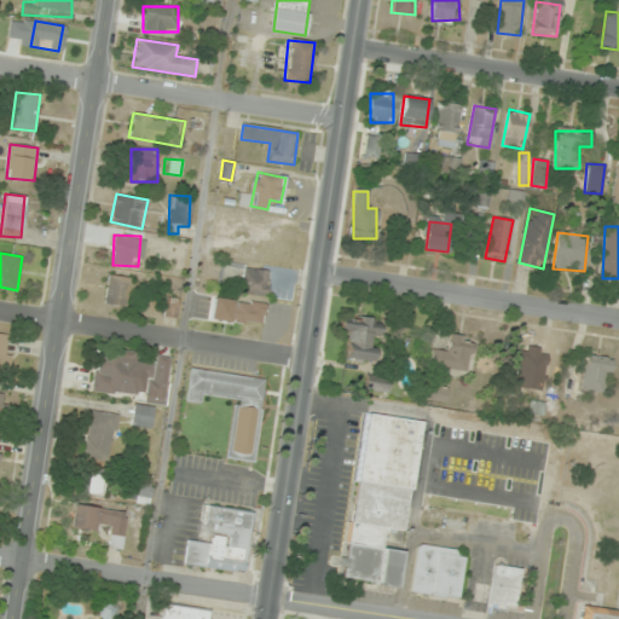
[(241,294),(267,298),(270,271),(244,267),(241,294)]
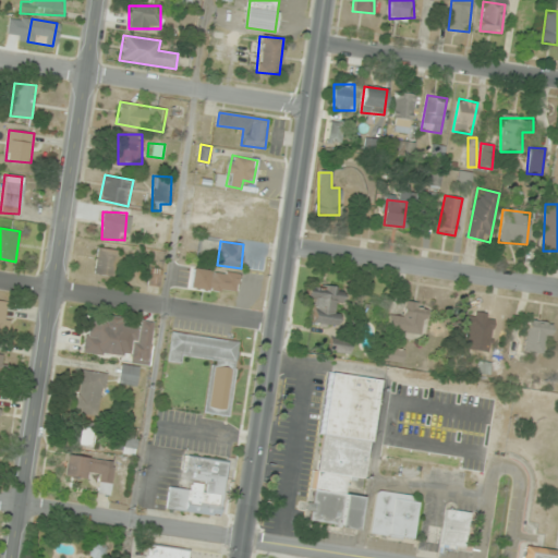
[(114,247),(96,249),(97,276),(116,275),(114,247)]
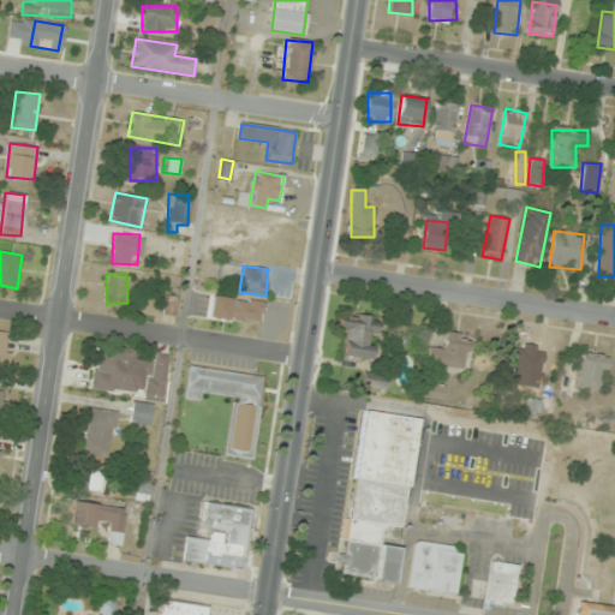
[(262,323),(266,303),(231,297),(228,318),(262,323)]
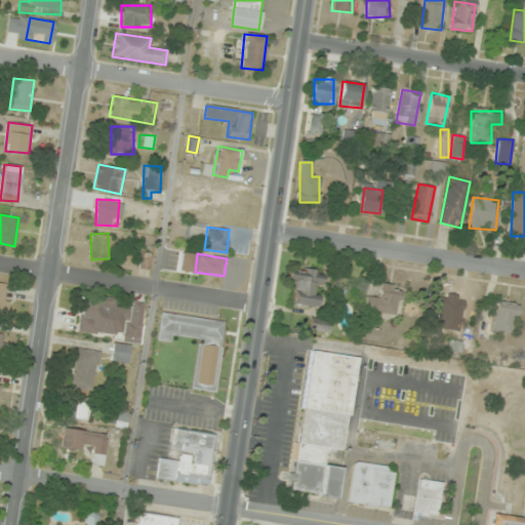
[(291,280),(295,280),(292,305),(317,308),(322,272),(292,268),(291,280)]
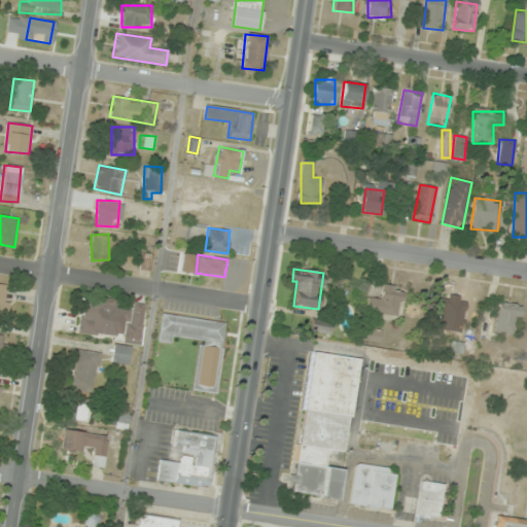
[(403,287),(383,286),(382,297),(367,296),(366,314),(401,316),(403,287)]
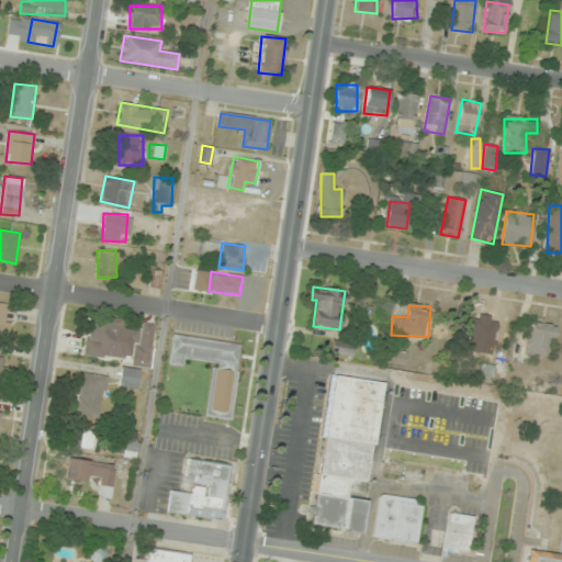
[(156,324),(143,323),(142,326),(88,322),(85,357),(124,360),(126,344),(139,345),(137,359),(152,361),(156,324)]
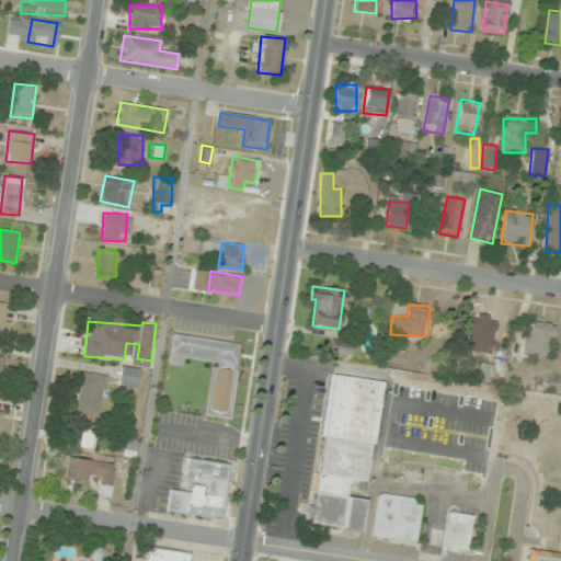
[(550,322),(528,324),(531,355),(553,353),(550,322)]
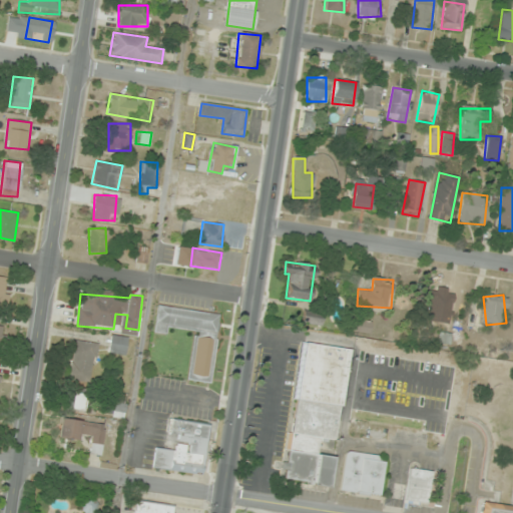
[(153,333),(166,335),(167,327),(194,331),(187,379),(210,383),(220,314),(158,305),(153,333)]
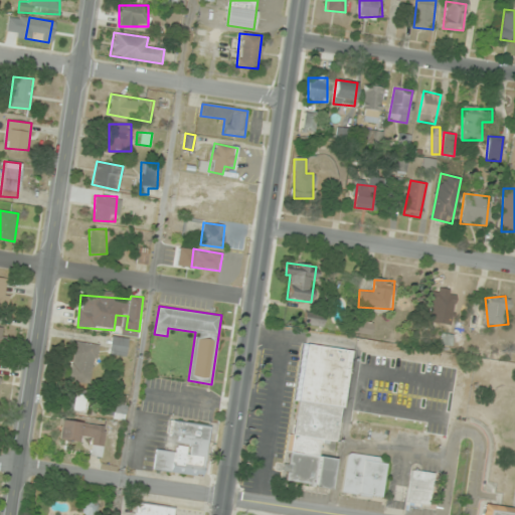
[(304,325),(322,327),(324,313),(305,311),(304,325)]
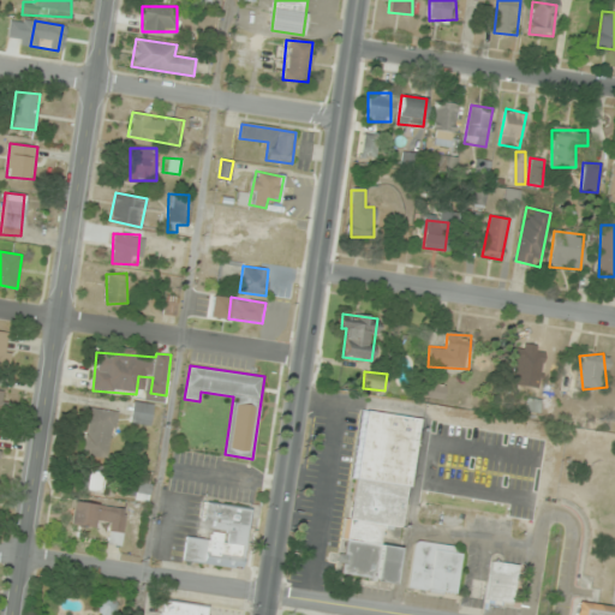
[(447,386),(428,381),(424,398),(443,401),(447,386)]
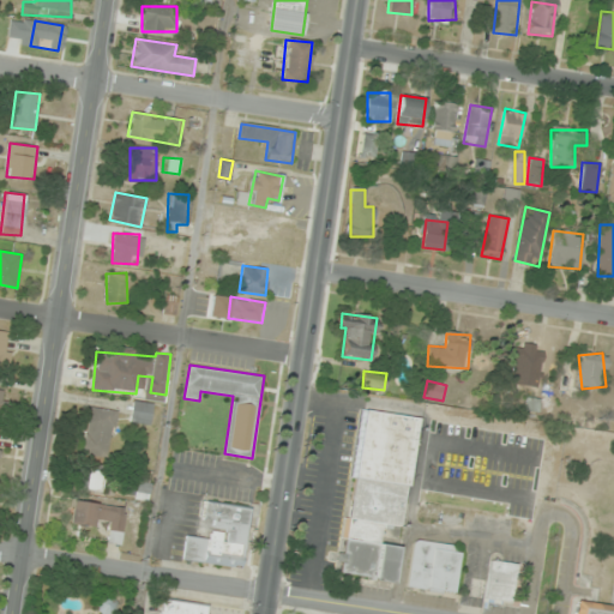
[(150,426),(154,404),(133,401),(130,422),(150,426)]
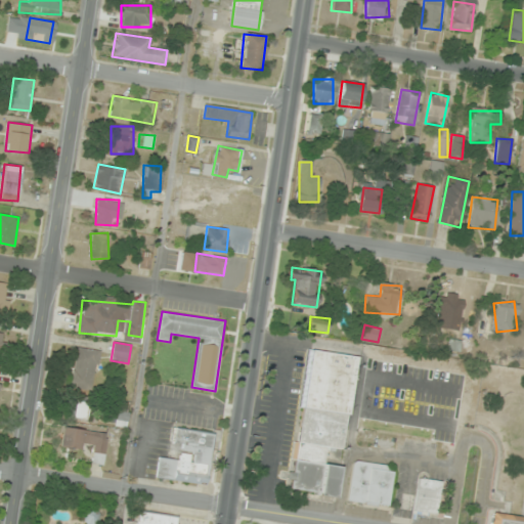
[(99,351),(78,347),(71,387),(92,391),(99,351)]
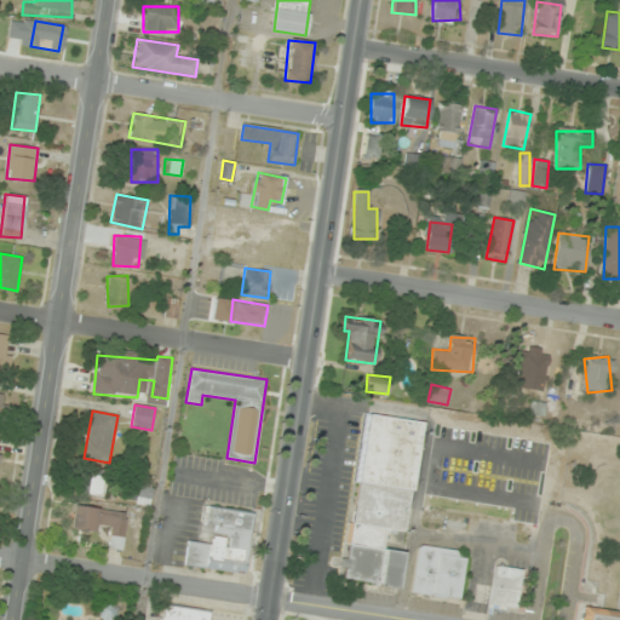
[(407,534),(424,422),(366,413),(340,581),(397,590),(403,551),(384,547),(386,532),(407,534)]
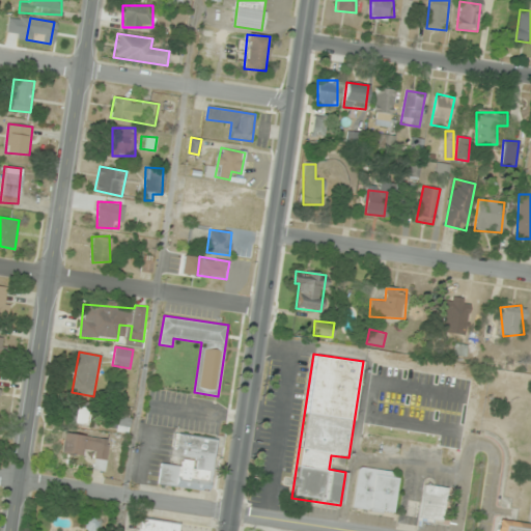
[(70,424),(88,425),(88,410),(70,409),(70,424)]
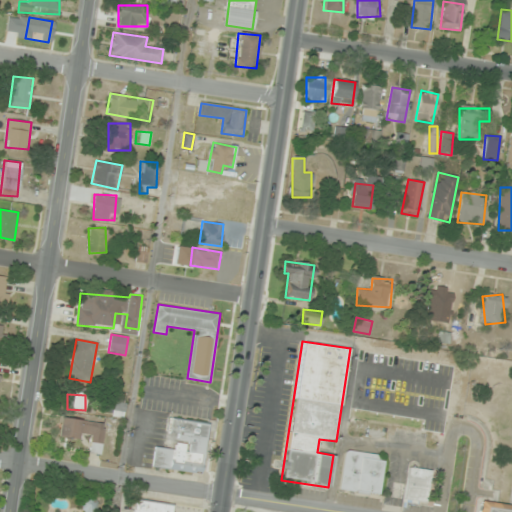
[(124,401),(114,402),(114,415),(124,414),(124,401)]
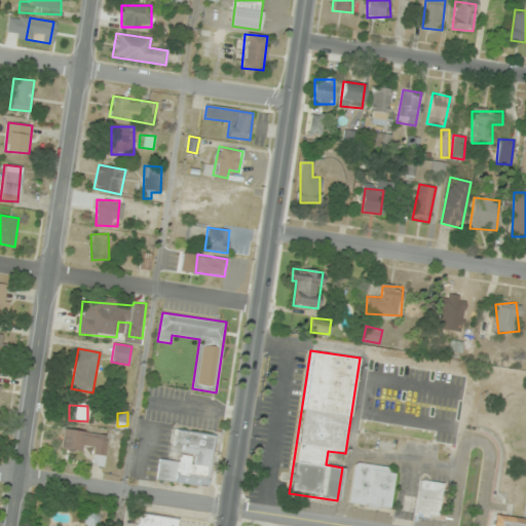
[(61,449),(81,451),(82,446),(95,447),(92,465),(104,466),(108,435),(64,429),(61,449)]
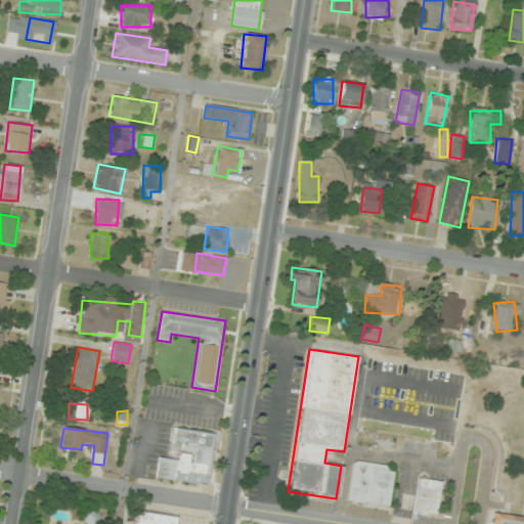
[(207,486),(214,434),(176,429),(174,446),(181,447),(179,461),(159,457),(156,479),(207,486)]
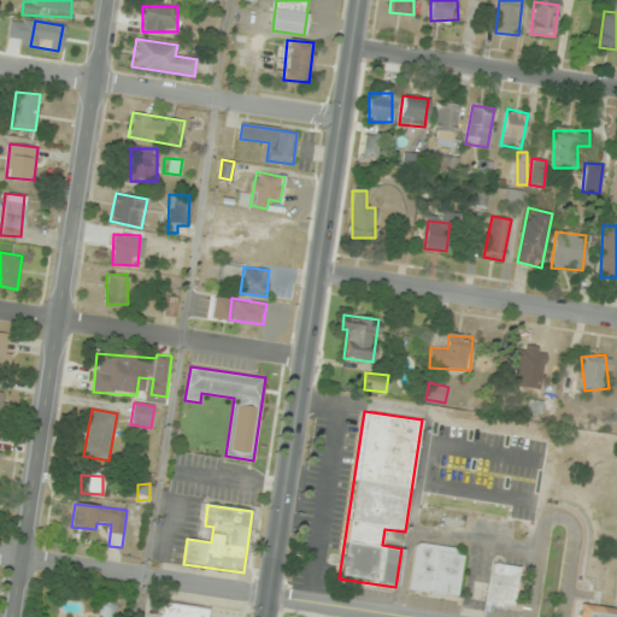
[(464,550),(415,542),(409,592),(457,598),(464,550)]
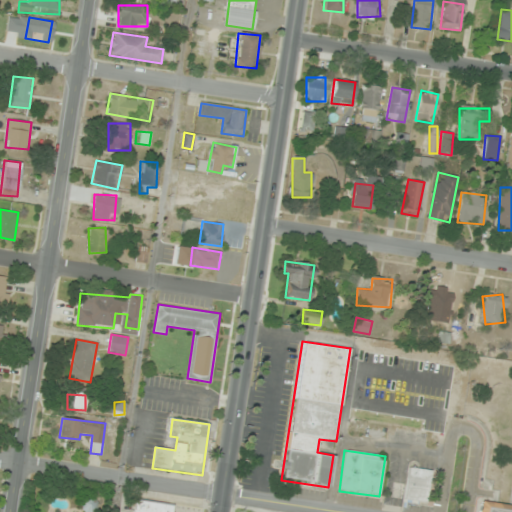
[(407,485),(392,483),(389,499),(427,505),(432,470),(410,467),(407,485)]
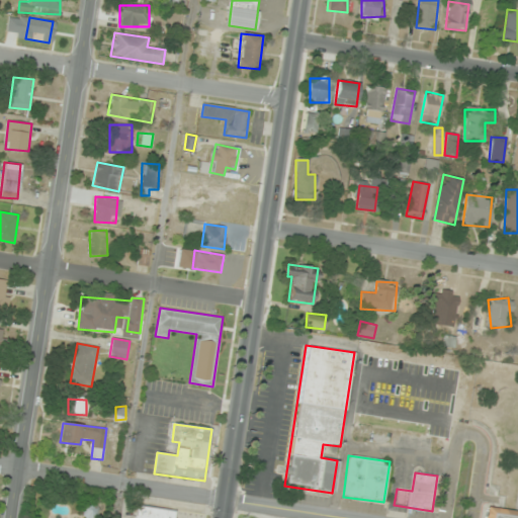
[(174,517),(176,510),(136,505),(134,517),(174,517)]
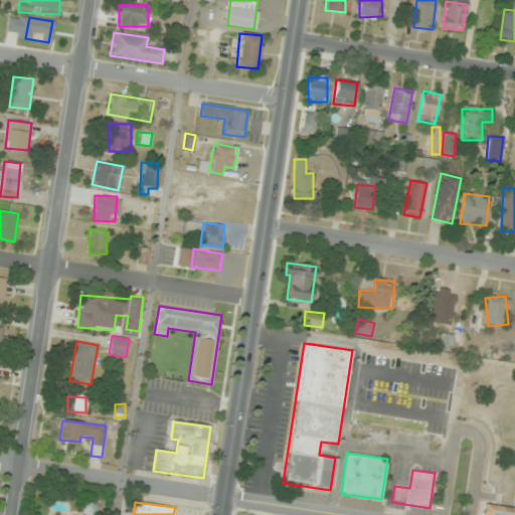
[(514,514),(514,507),(482,504),(480,514),(514,514)]
